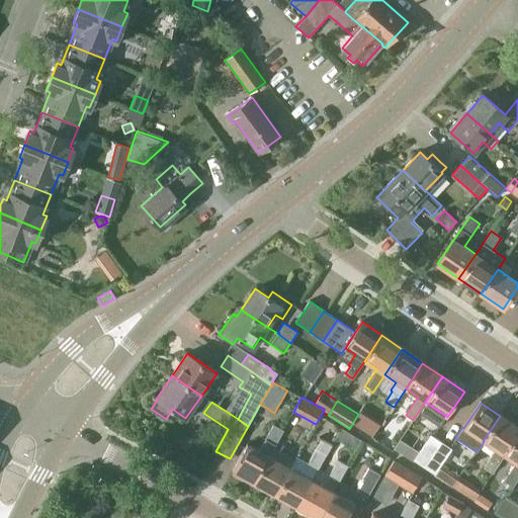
[(492,473),(504,455),(517,434),(517,427),(500,416),(483,441),(484,441),(495,449),(483,467),(492,473)]
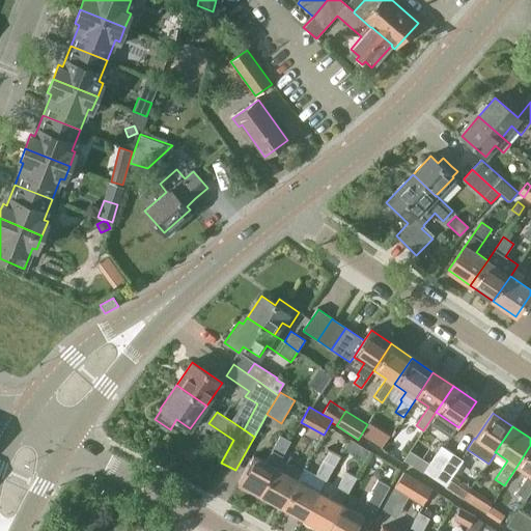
[(389,432),(387,436),(376,429),(370,440),(383,447),(392,434),(389,432)]
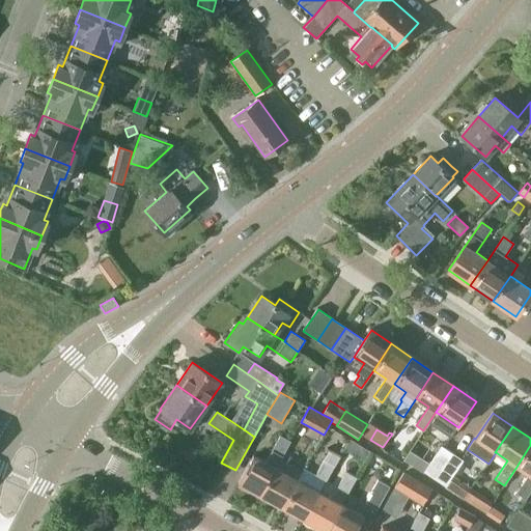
[(260,496),(275,468),(290,442),(280,436),(266,463),(253,455),(238,482),(260,496)]
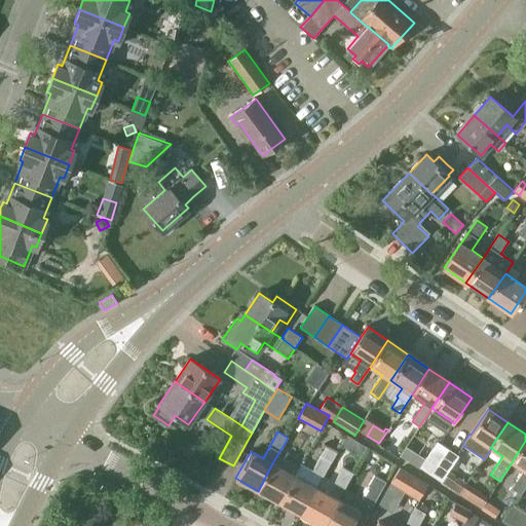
[(525,441),(512,462),(523,470),(511,488),(521,494),(525,486),(525,441)]
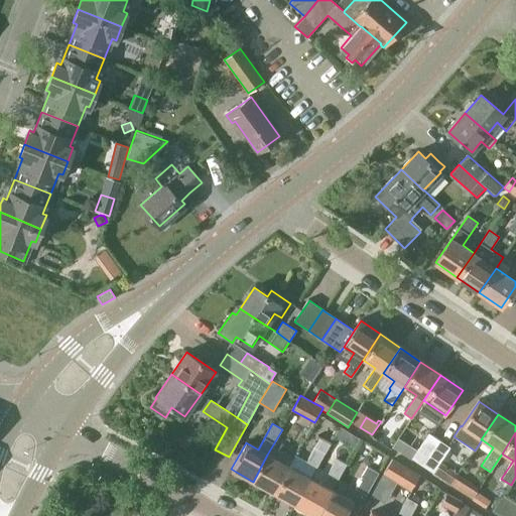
[(412,458),(422,465),(438,441),(428,434),(417,450),(398,438),(393,446),(411,460),(412,458)]
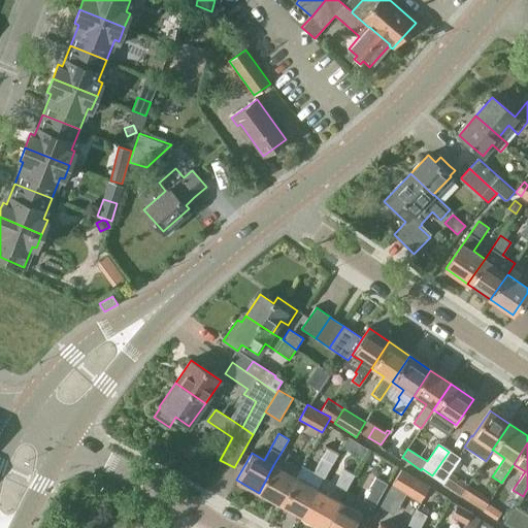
[(459,459),(449,452),(432,475),(442,483),(459,459)]
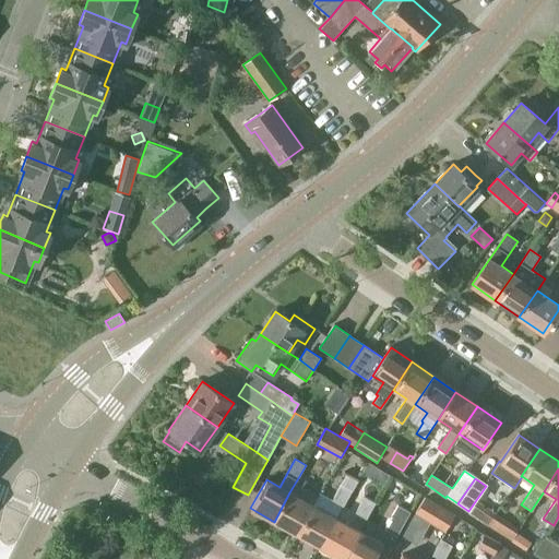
[(312,506),(297,534),(320,547),(336,518),(352,490),(341,484),(332,500),(320,492),(320,494),(319,494),(318,496),(312,506)]
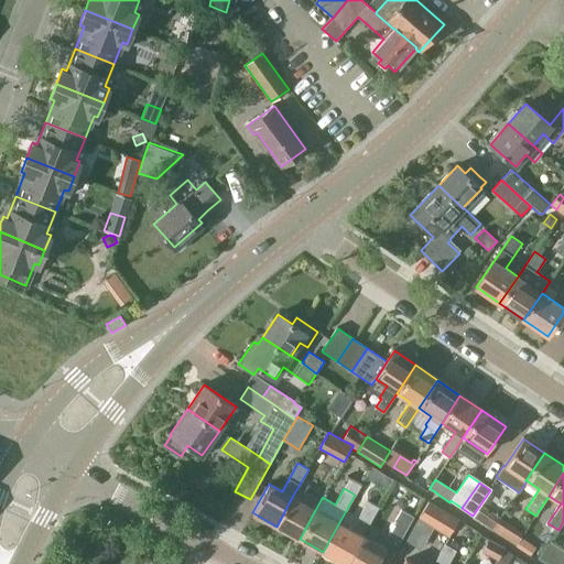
[(292,497),(277,527),(300,539),(315,510),(321,500),(312,495),(306,505),(292,497)]
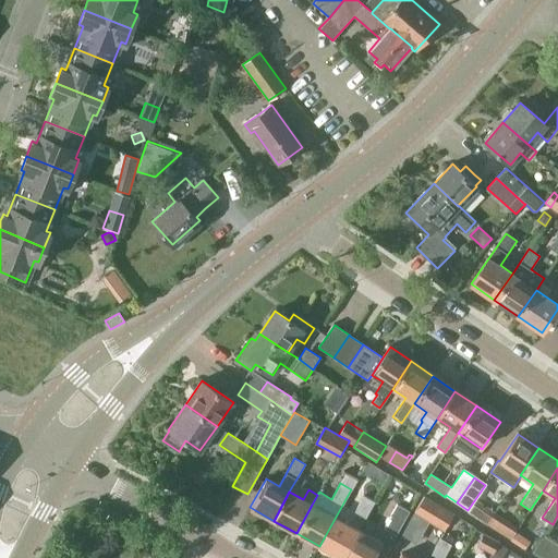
[(363,496),(354,512),(365,518),(374,502),(363,496)]
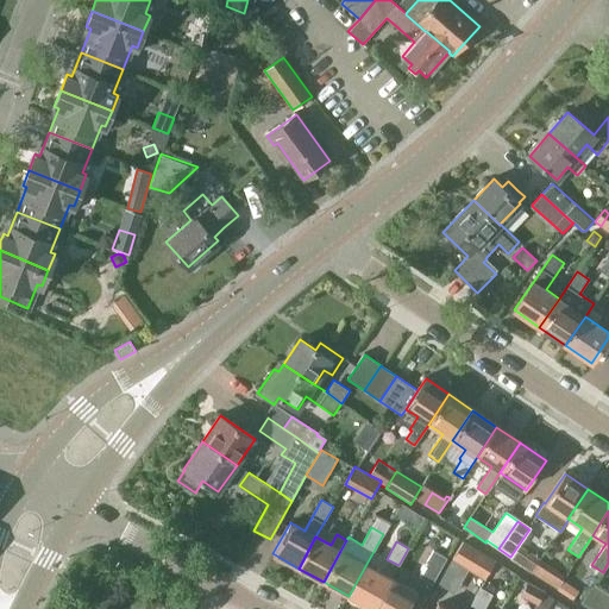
[(484,578),(495,562),(463,541),(452,559),(484,578)]
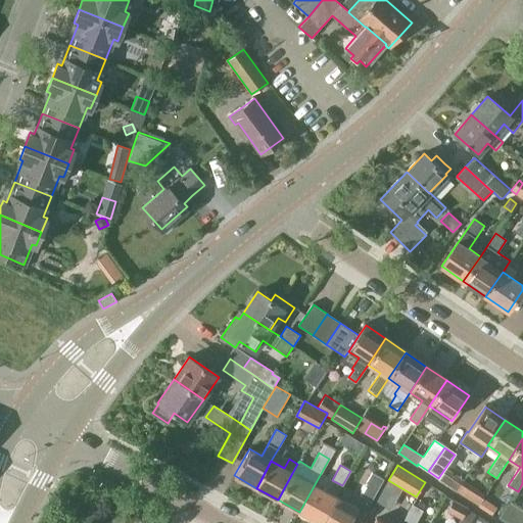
[(365,498),(371,502),(383,479),(372,472),(360,494),(360,495),(365,498)]
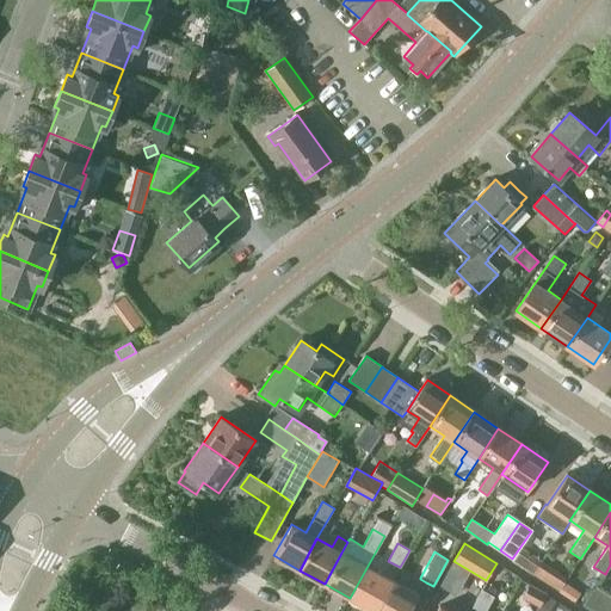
[(534,557),(525,568),(535,574),(542,562),(534,557)]
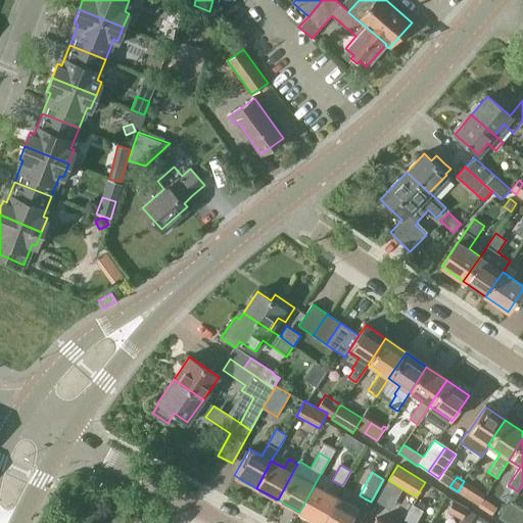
[(464,481),(458,491),(477,505),(484,494),(464,481)]
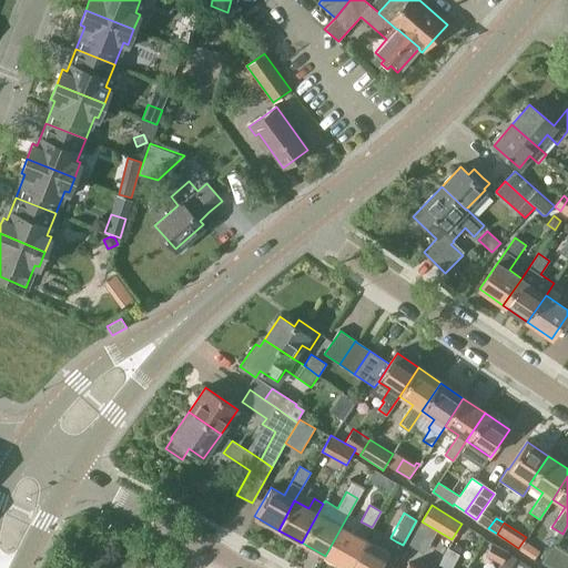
[(342,526),(325,556),(346,567),(348,567),(365,539),(342,526)]
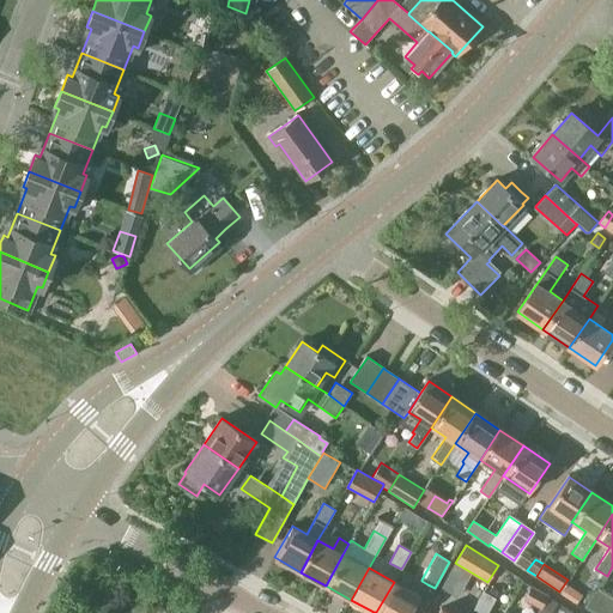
[(411,592),(394,582),(376,612),(410,612),(419,596),(411,592)]
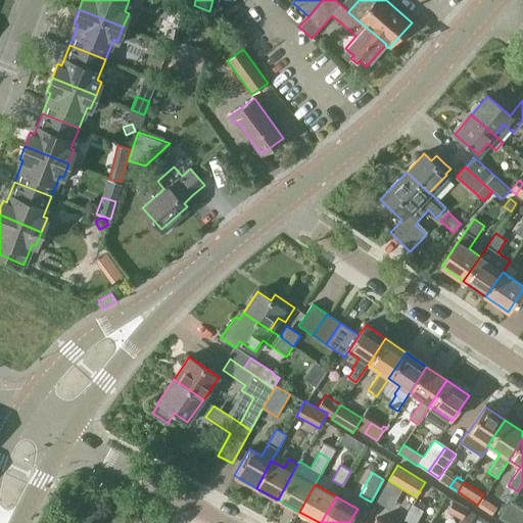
[(492,514),(497,507),(484,497),(479,506),(492,514)]
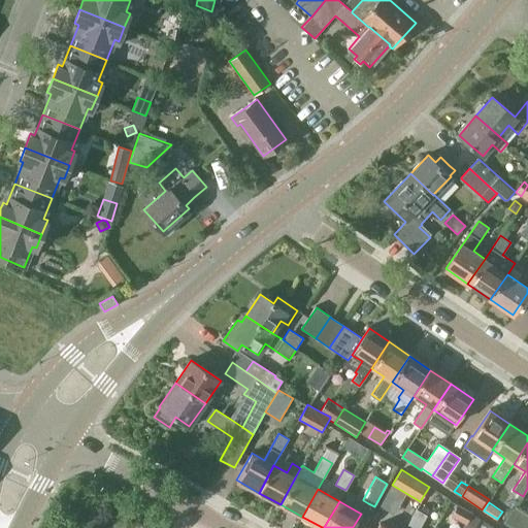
[(452,516),(465,524),(466,523),(470,514),(471,512),(458,504),(452,516)]
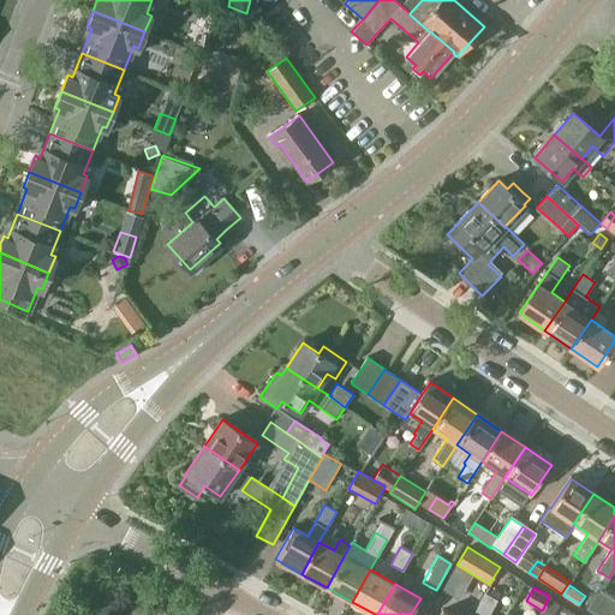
[(493,590),(490,596),(496,599),(500,593),(493,590)]
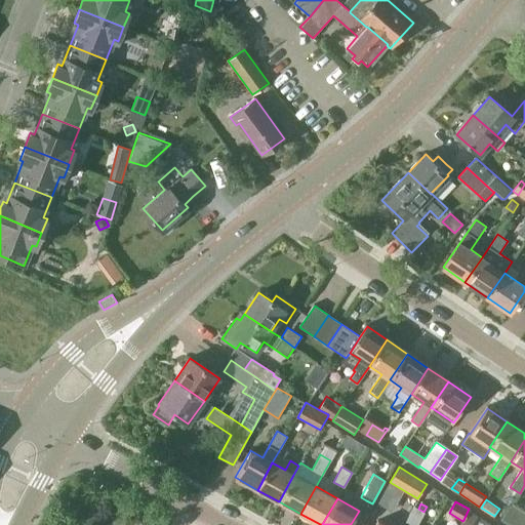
[(524,524),(524,513),(512,503),(501,518),(511,524),(524,524)]
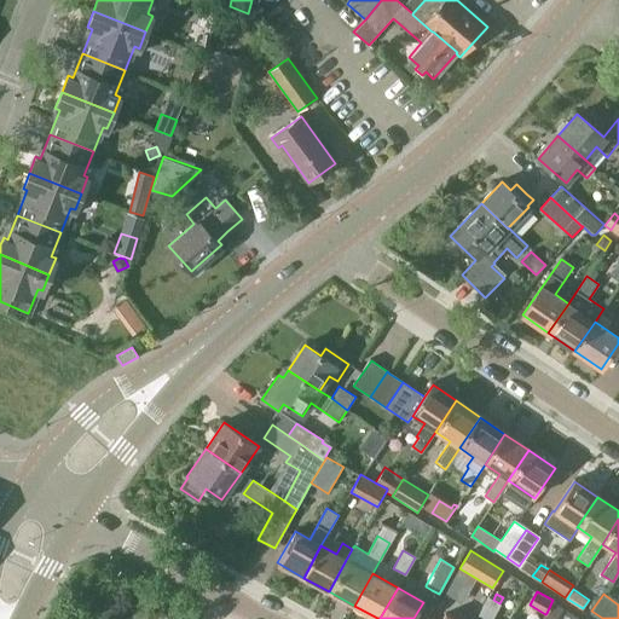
[(493,600),(489,597),(479,615),(485,618),(492,618),(501,603),(499,603),(493,600)]
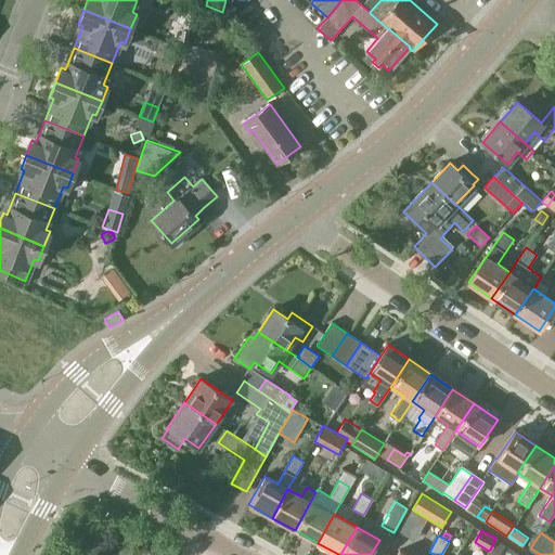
[(494,540),(490,550),(498,554),(500,554),(504,545),(494,540)]
